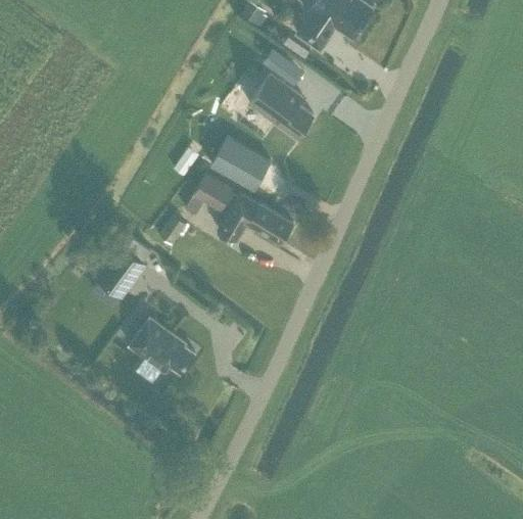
[(317,0),(311,9),(314,10),(296,35),(320,51),(333,32),(341,30),(351,37),(371,8),(359,0),(317,0)]
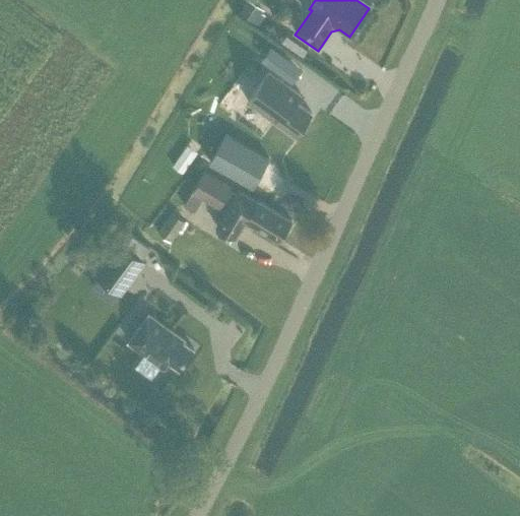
[(271,50),(261,63),(271,70),(281,57),(271,50)]
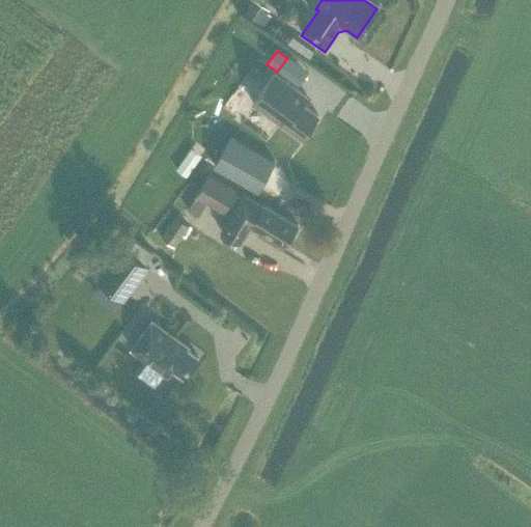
[(307,100),(275,77),(253,107),(285,130),(289,125),(306,136),(317,118),(302,107),(307,100)]
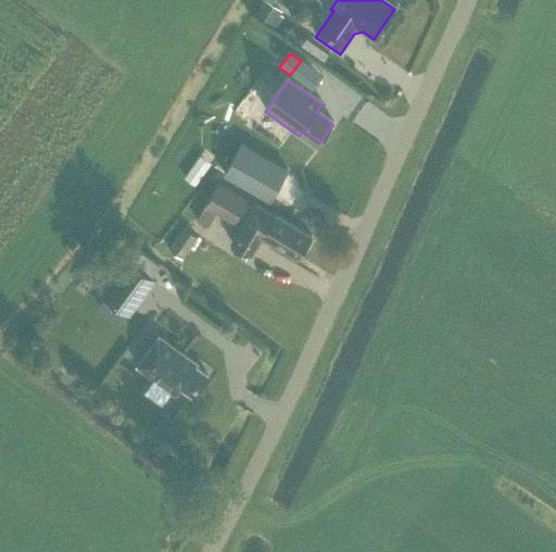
[(250,147),(263,117),(245,110),(232,139),(250,147)]
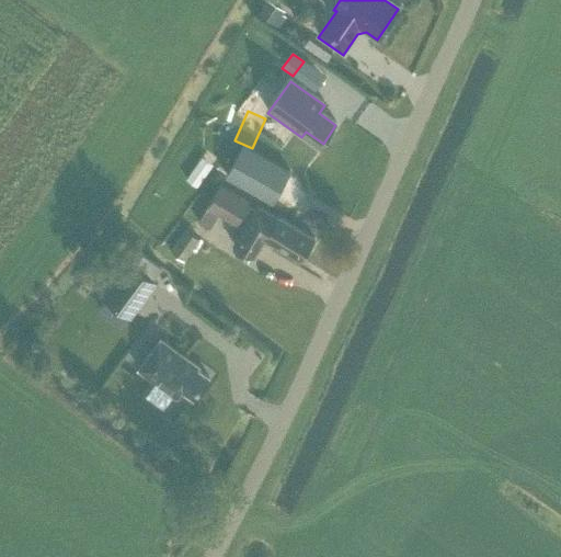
[(288,173),(243,148),(226,178),(272,203),(288,173)]
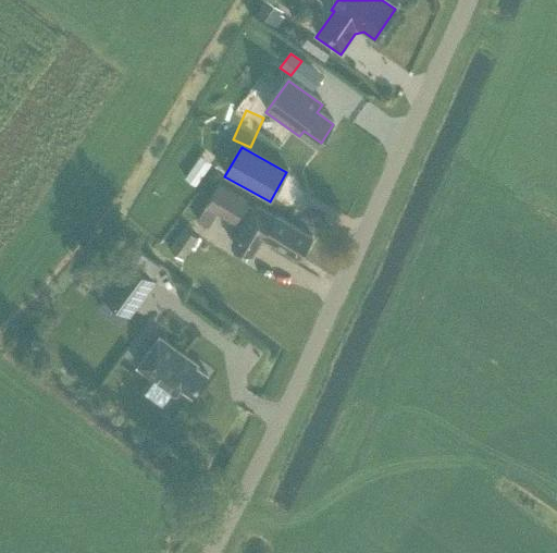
[(247,204),(218,185),(196,222),(207,230),(215,216),(233,225),(247,204)]
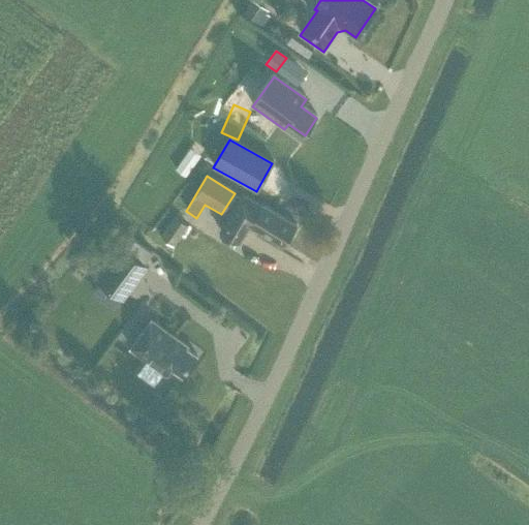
[(260,209),(242,197),(220,235),(239,245),(249,228),(283,248),(296,227),(261,207),(260,209)]
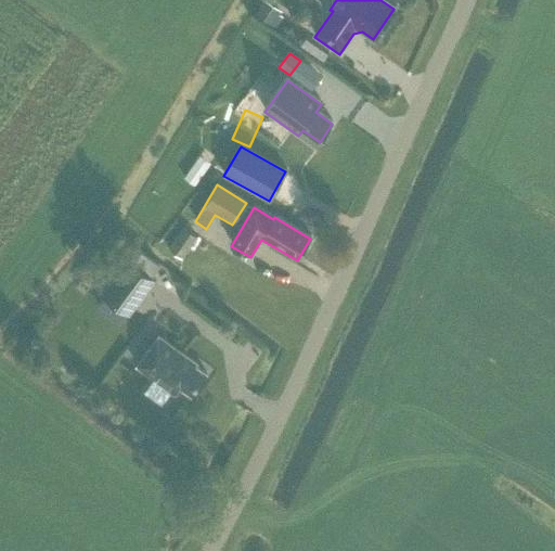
[(197,239),(183,229),(167,250),(181,260),(197,239)]
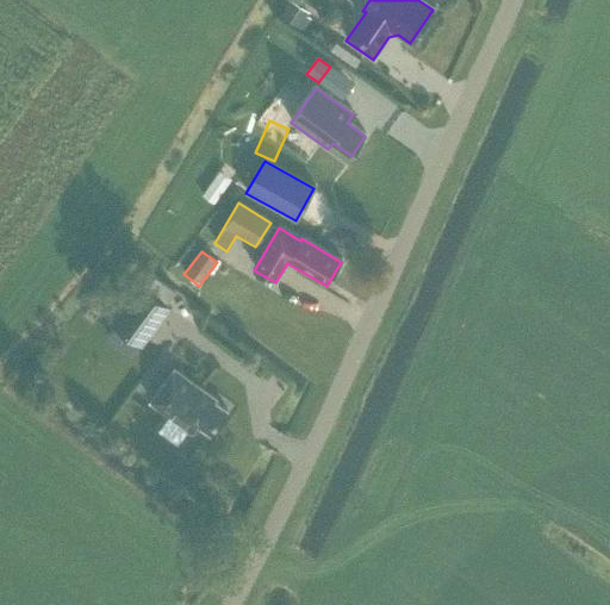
[(139,289),(123,278),(98,312),(116,324),(112,329),(113,329),(105,341),(131,360),(138,348),(141,350),(170,309),(141,287),(139,289)]
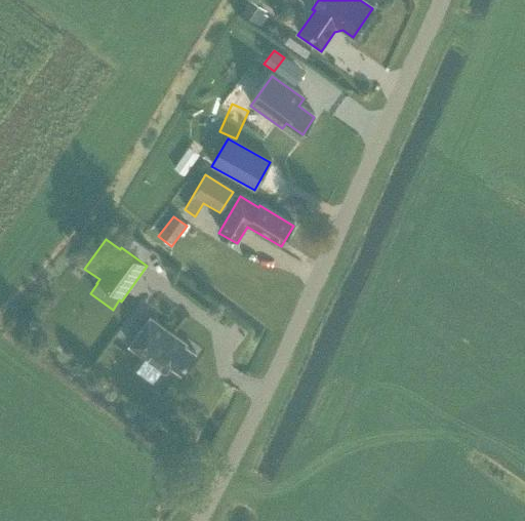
[(152,263),(148,272),(167,282),(172,273),(152,263)]
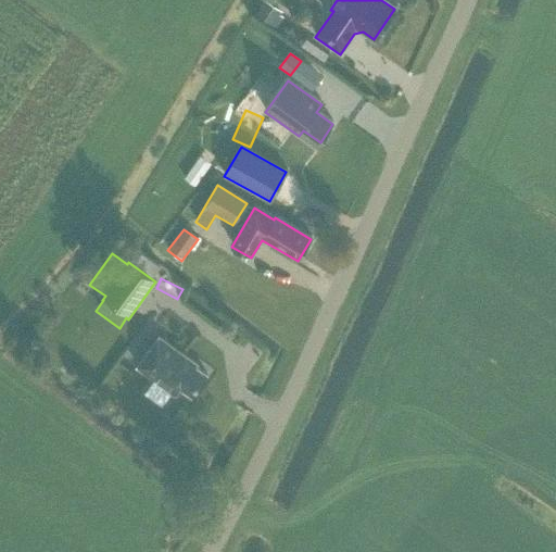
[(197,366),(159,339),(137,369),(175,397),(180,389),(191,398),(206,377),(194,368),(197,366)]
